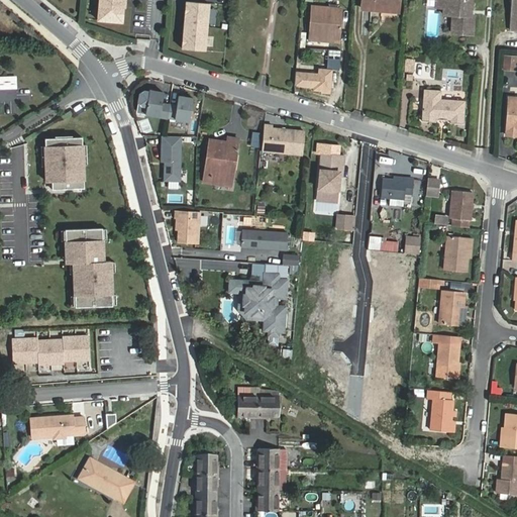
[(99,0),(98,20),(122,22),(124,7),(117,7),(117,0),(99,0)]
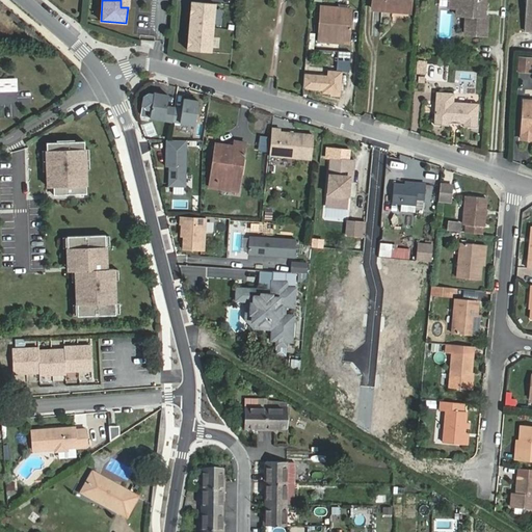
[(394,7),(409,8),(409,0),(373,0),(373,9),(394,10),(394,7)]
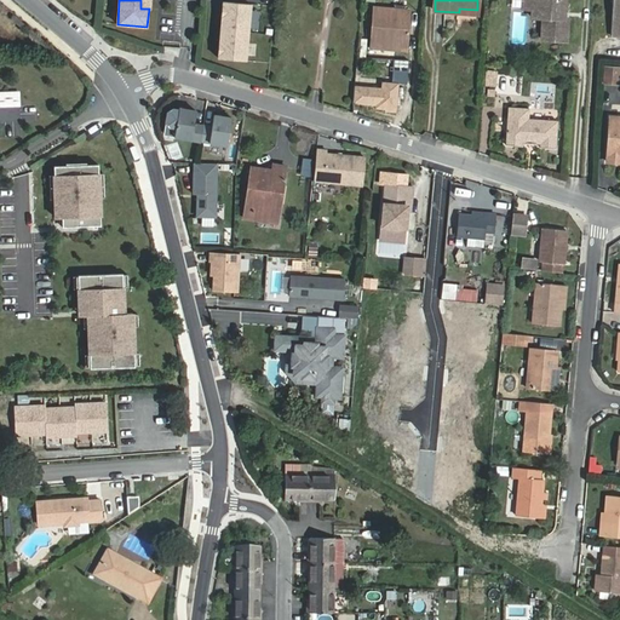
[(568,21),(564,19),(566,0),(522,0),(522,9),(533,10),(533,18),(544,18),(543,40),(567,41),(568,21)]
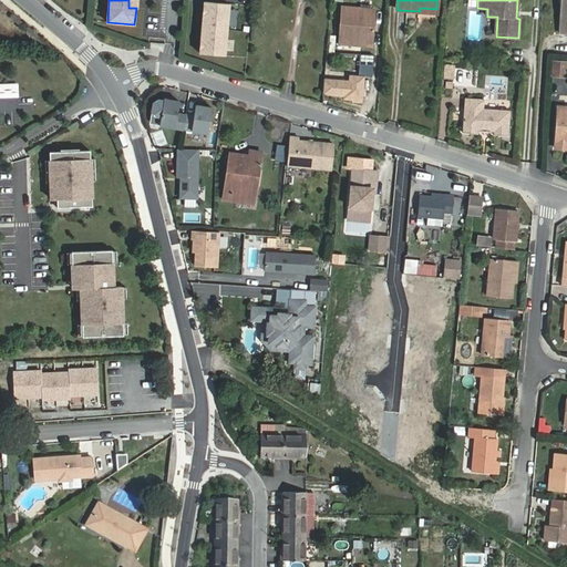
[(229,4),(205,2),(200,53),(225,55),(229,4)]
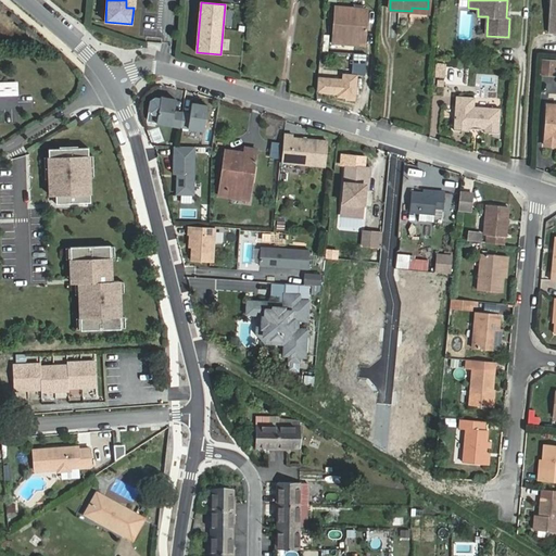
[(367,21),(368,10),(336,8),(333,37),(352,39),(352,41),(365,42),(366,32),(365,32),(365,21),(367,21)]
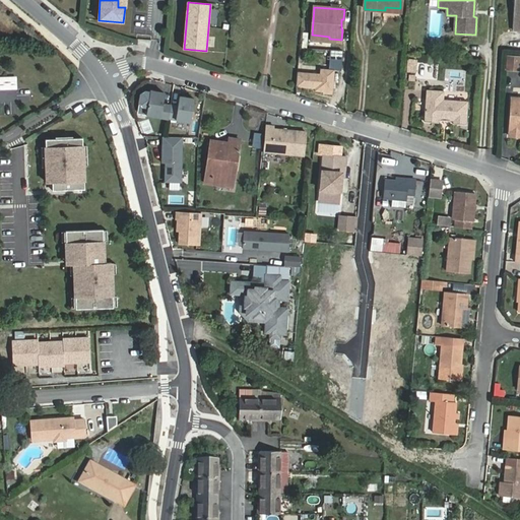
[(519,57),(508,56),(507,70),(519,71),(519,67),(519,57)]
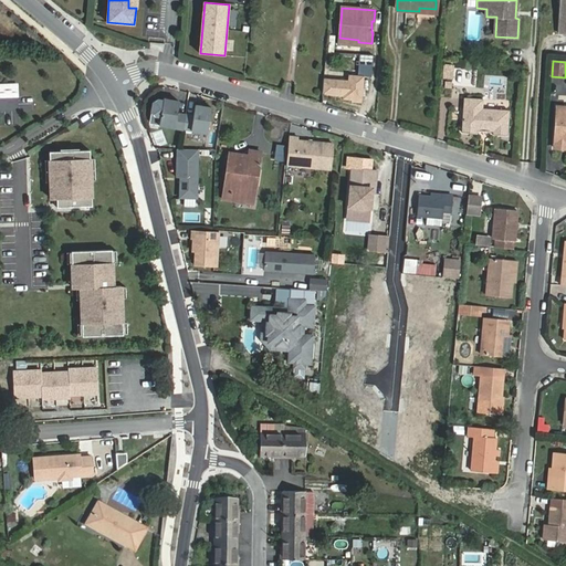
[(453,65),(446,64),(444,79),(452,79),(453,65)]
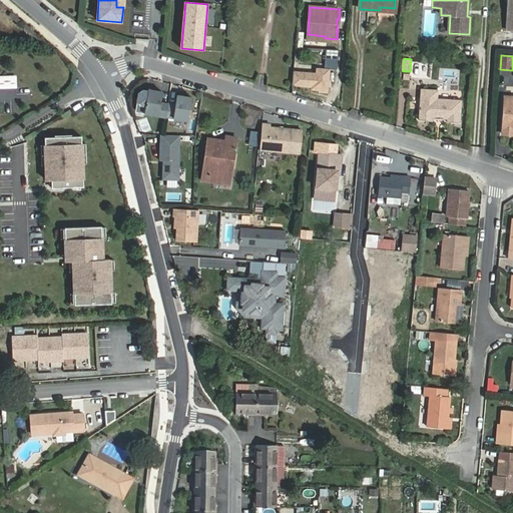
[(0,75),(0,87),(17,87),(17,75),(0,75)]
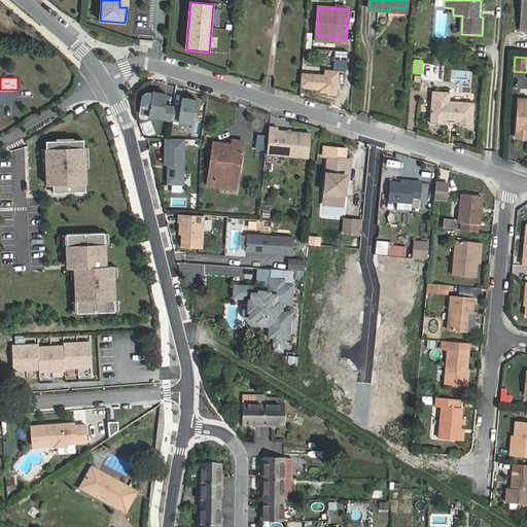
[(450,93),(432,92),(431,123),(444,124),(444,120),(460,121),(460,125),(472,125),(475,103),(450,102),(450,93)]
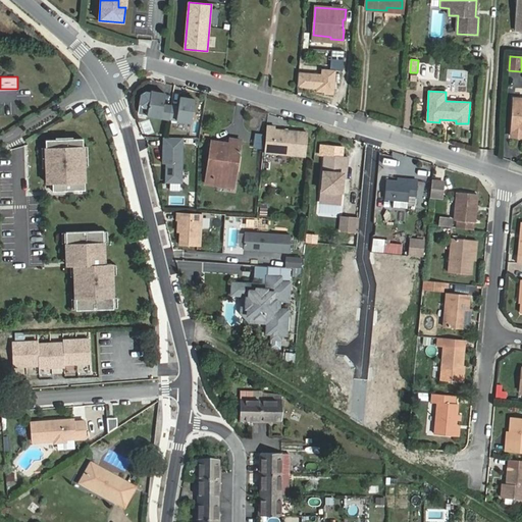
[(148,116),(170,119),(172,105),(164,104),(166,95),(151,92),(151,94),(149,108),(148,116)]
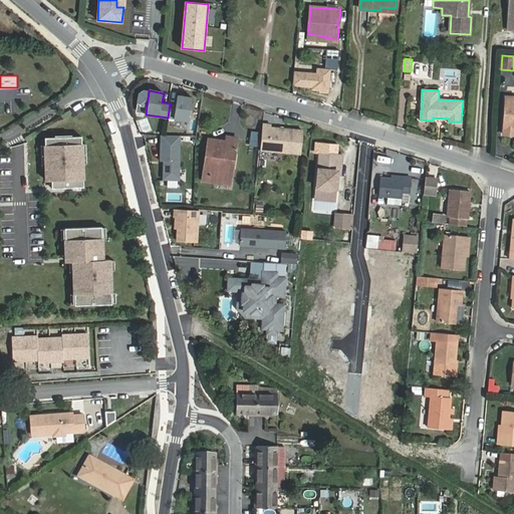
[(142,106),(147,106),(149,92),(144,91),(141,94),(140,103),(142,106)]
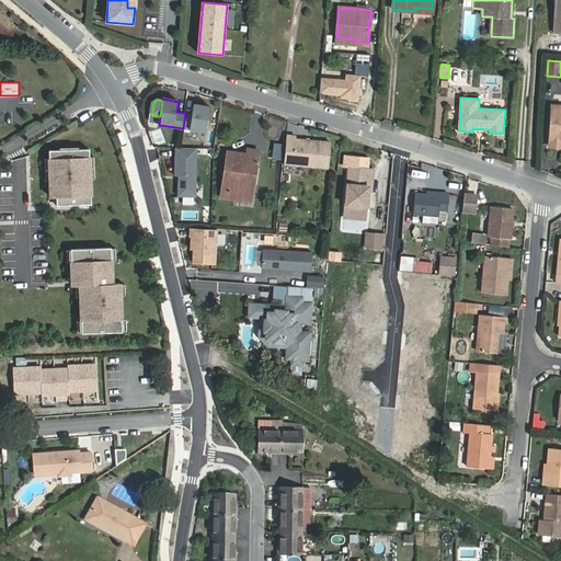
[(185,113),(183,128),(209,133),(214,106),(197,104),(196,115),(185,113)]
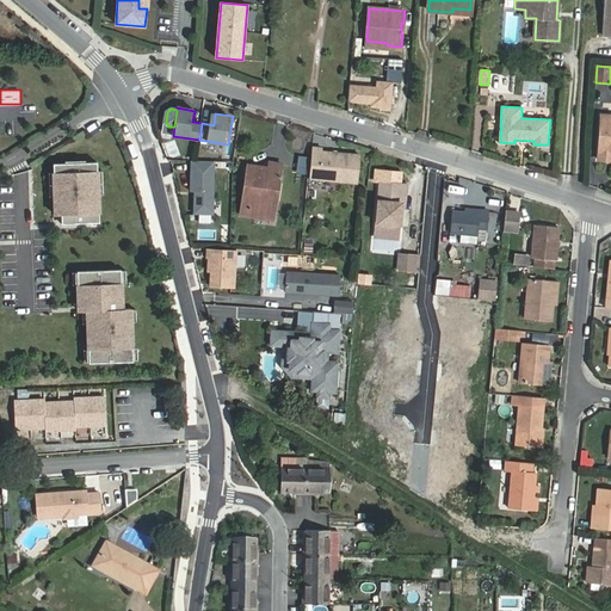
[(610,115),(602,115),(599,160),(610,160),(610,115)]
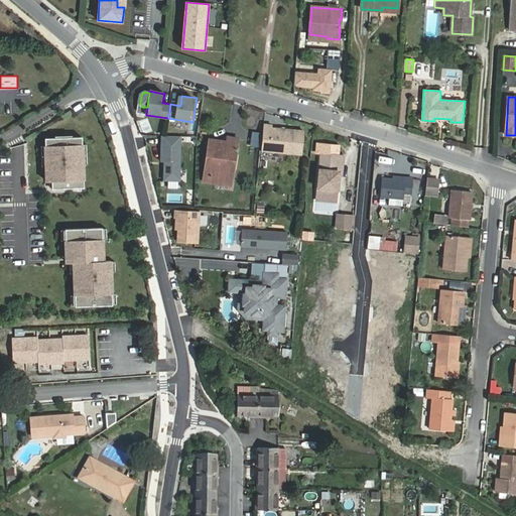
[(271,128),(263,127),(261,150),(302,154),(304,131),(271,128)]
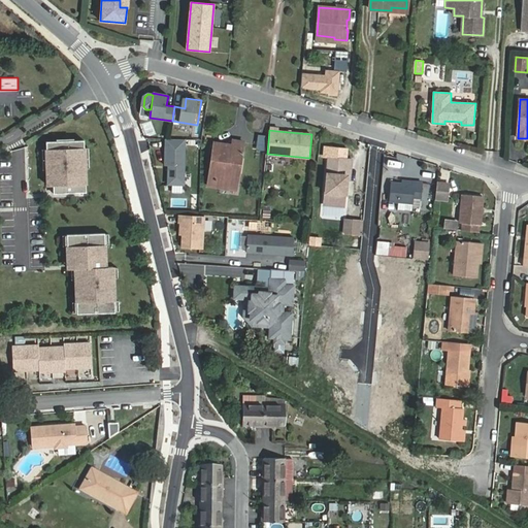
[(260,135),(259,144),(266,145),(267,136),(260,135)]
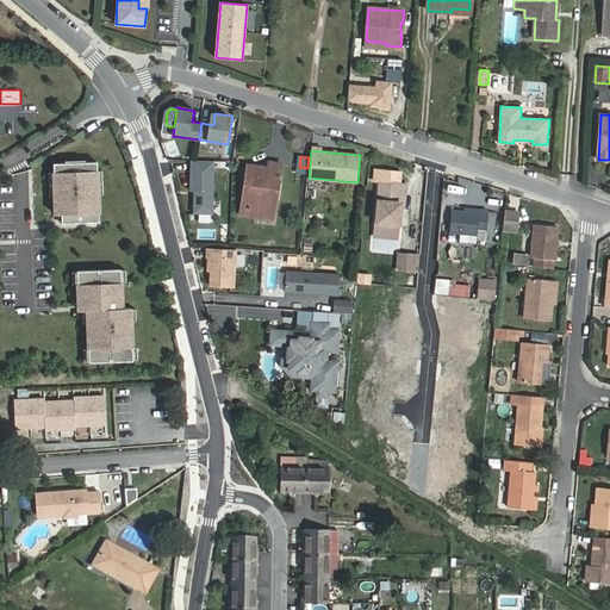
[(194,212),(213,212),(215,161),(192,160),(191,191),(195,191),(194,212)]
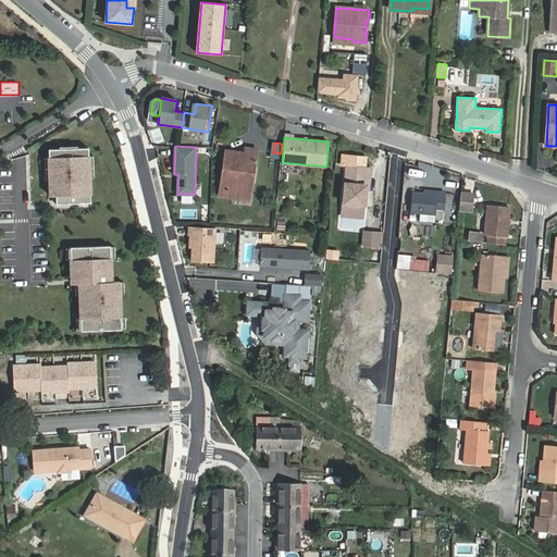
[(50,195),(57,195),(57,203),(90,202),(89,148),(49,149),(50,195)]
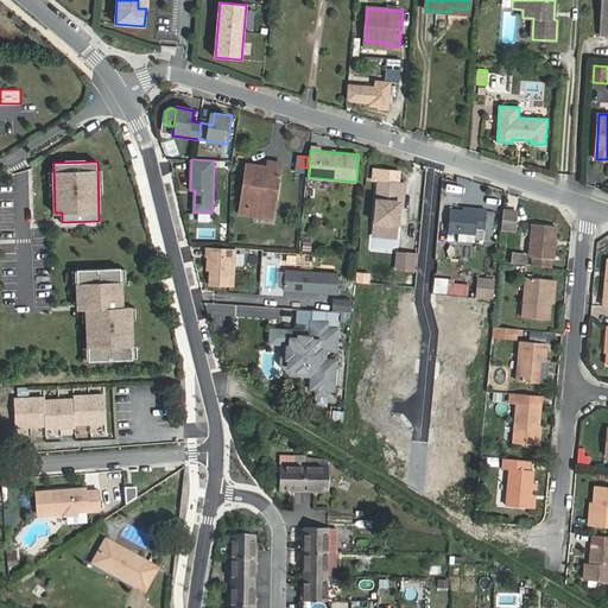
[(247,164),(245,179),(251,179),(246,209),(273,214),(282,164),(268,162),(267,168),(247,164)]
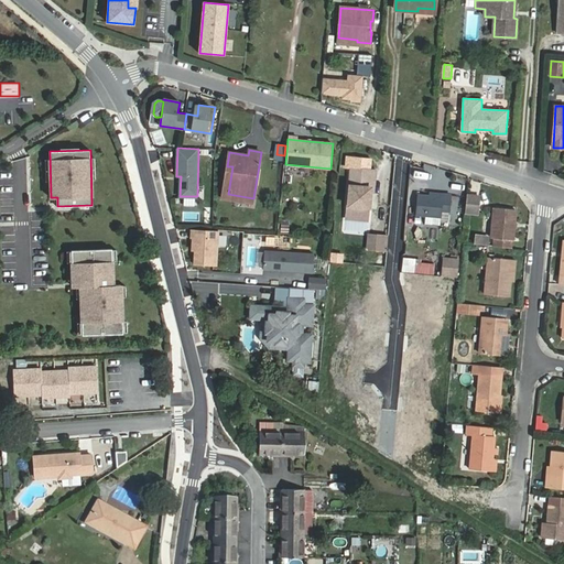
[(253,203),(253,198),(228,194),(232,166),(227,166),(221,198),(253,203)]
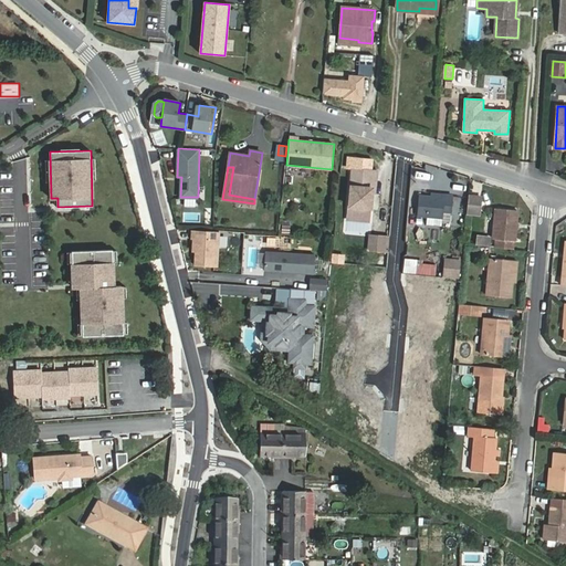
[(370,211),(374,178),(377,178),(377,170),(353,168),(348,209),(370,211)]
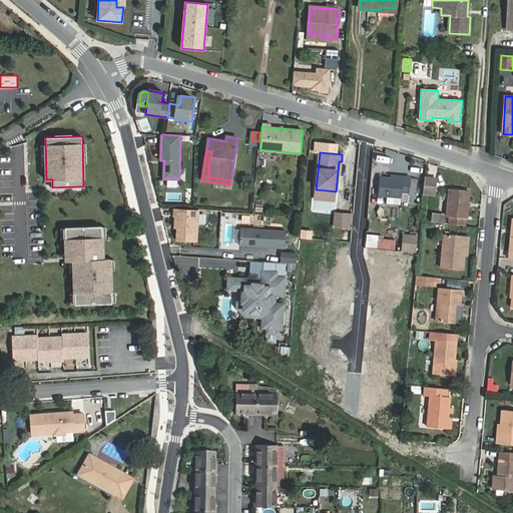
[(403,179),(380,177),(378,195),(388,196),(402,197),(402,191),(409,192),(411,177),(403,176),(403,179)]
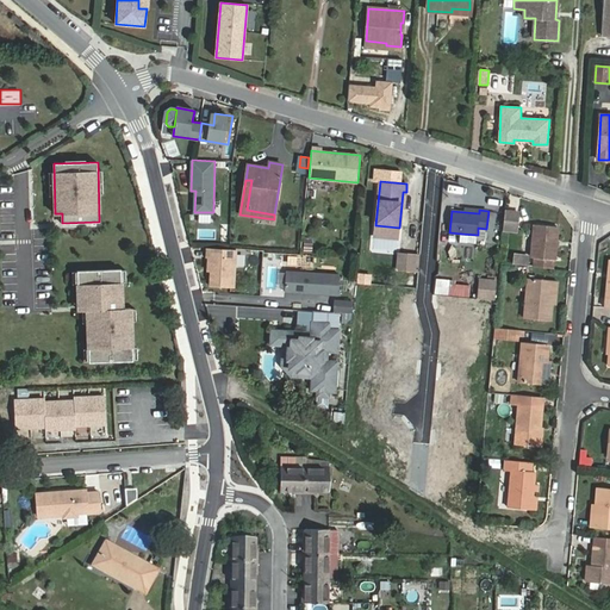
[(517,211),(505,210),(503,229),(515,229),(517,211)]
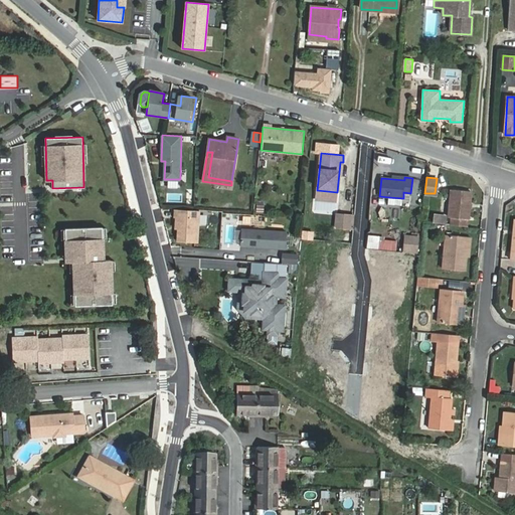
[(337,192),(317,190),(317,198),(337,199),(337,192)]
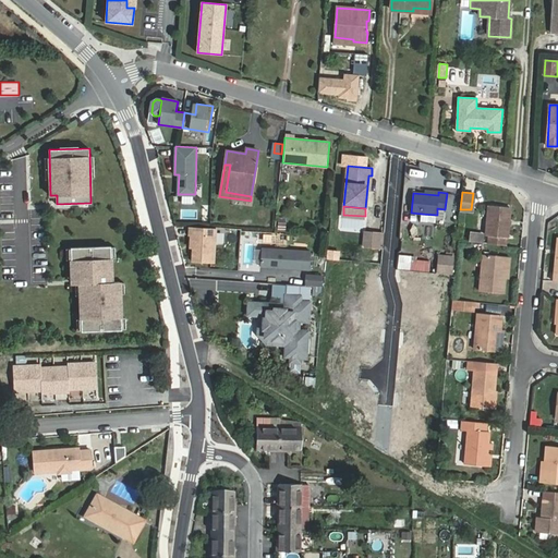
[(489,244),(505,245),(506,238),(508,238),(510,207),(489,206),(486,235),(489,235),(489,244)]
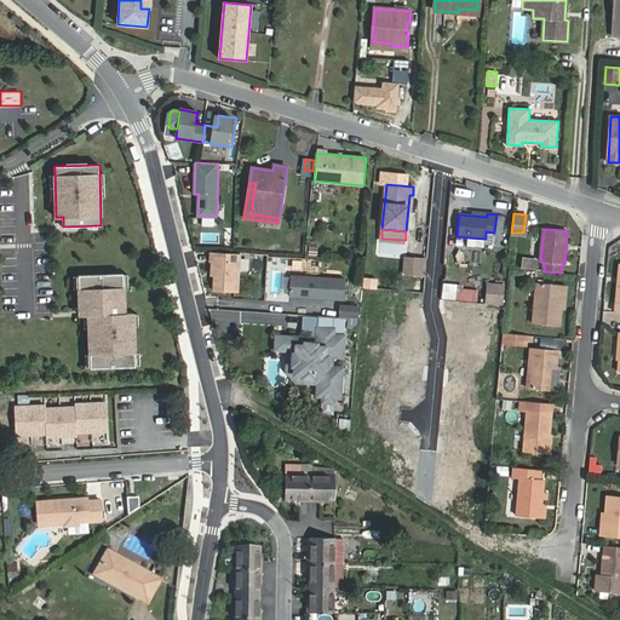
[(486,239),(469,237),(468,246),(484,248),(486,239)]
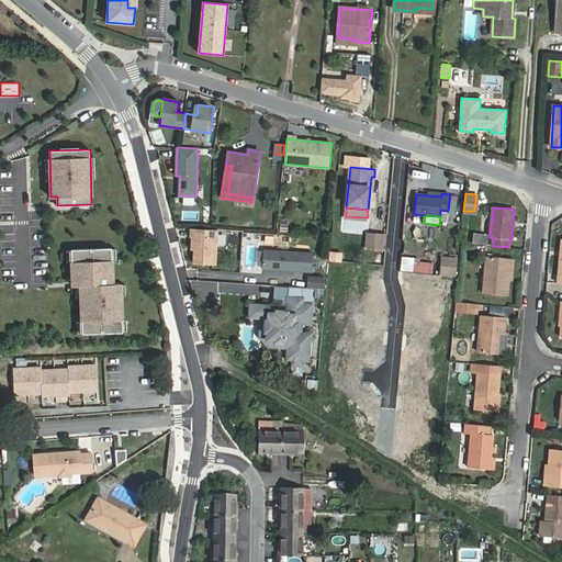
[(190,236),(194,237),(192,262),(214,265),(216,229),(191,228),(190,236)]
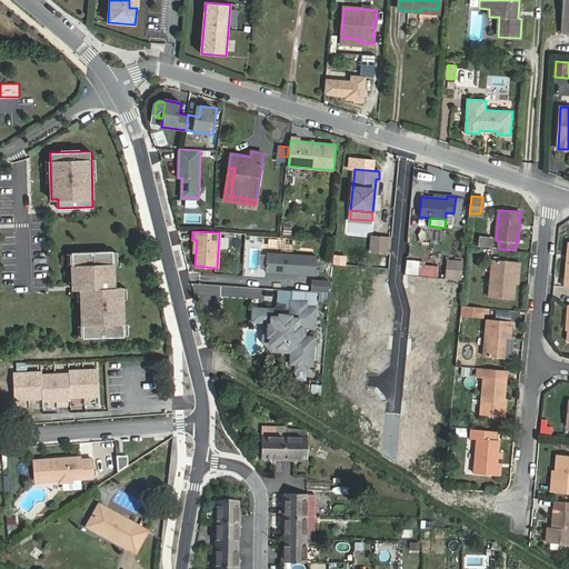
[(378,253),(379,237),(371,236),(370,252),(378,253)]
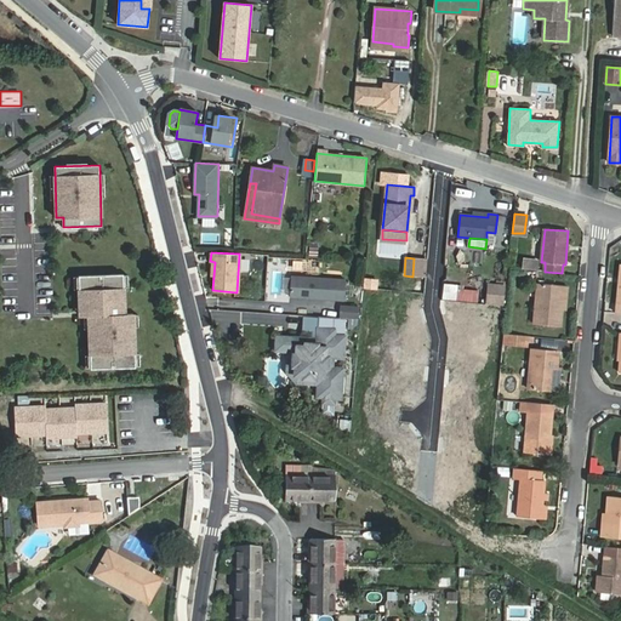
[(425,277),(426,260),(414,258),(412,277),(425,277)]
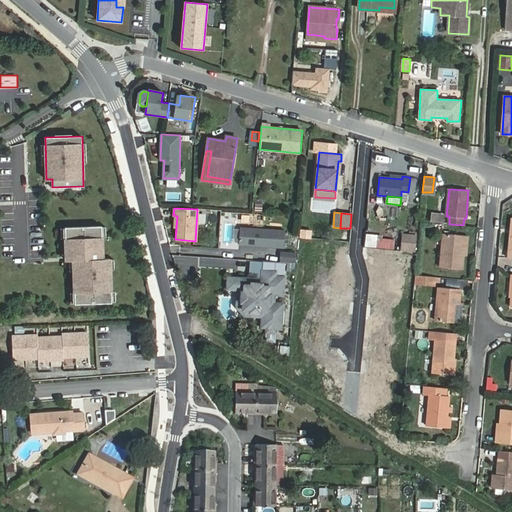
[(444,216),(432,214),(431,221),(443,223),(444,216)]
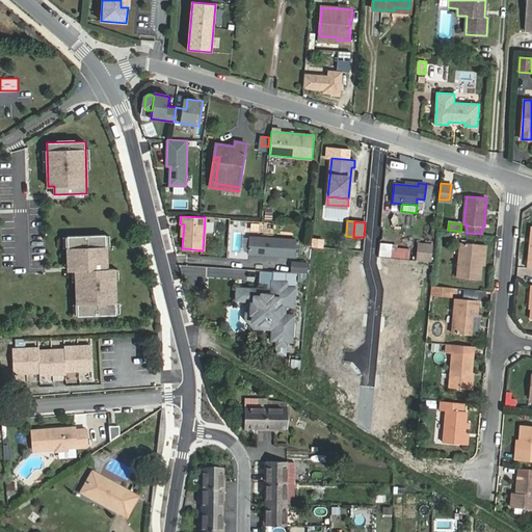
[(77,270),(79,316),(117,314),(115,268),(107,268),(106,235),(68,236),(70,263),(77,263),(77,270)]
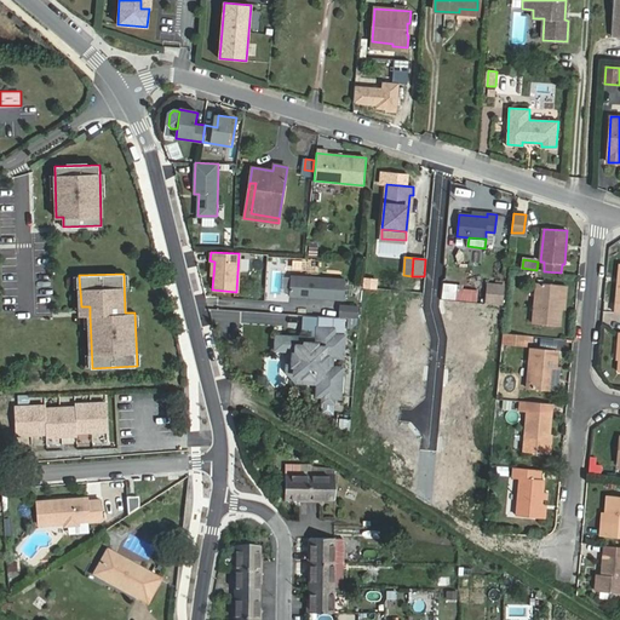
[(291,275),(288,296),(343,299),(345,280),(291,275)]
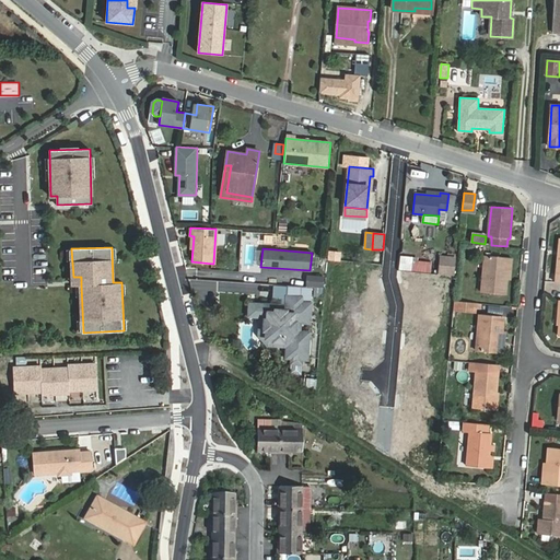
[(328,260),(340,261),(341,249),(329,249),(328,260)]
